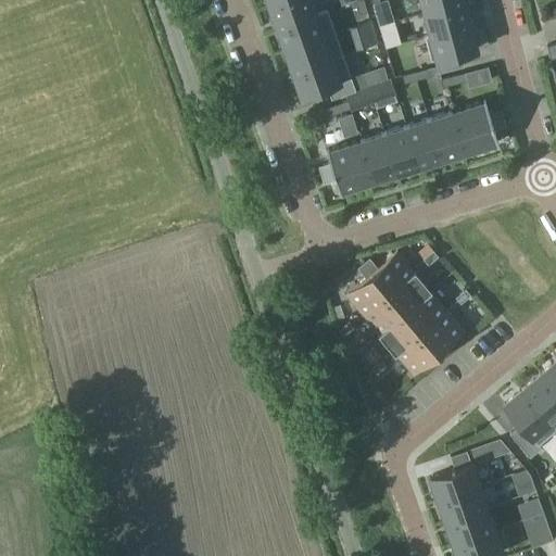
[(312,0),(286,0),(268,7),(276,28),(328,11),(327,10),(317,13),(312,0)]
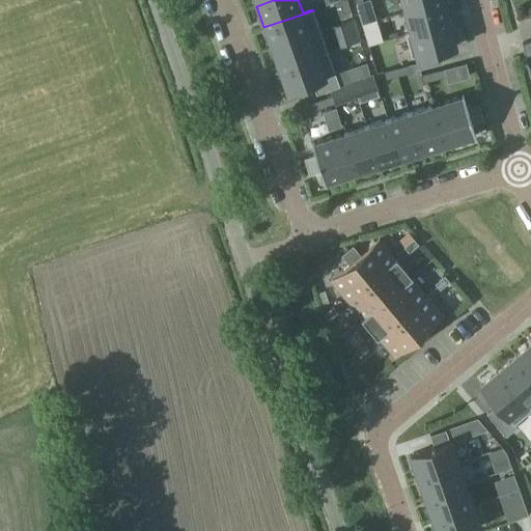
[(351,10),(347,0),(340,0),(339,0),(343,12),(351,10)]
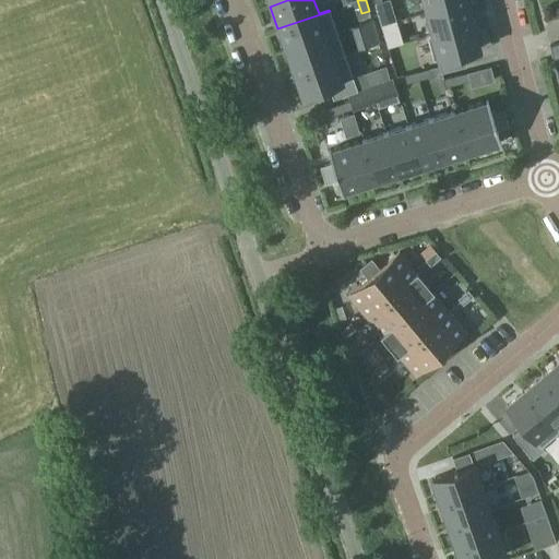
[(468,2),(467,0),(423,0),(426,13),(468,2)]
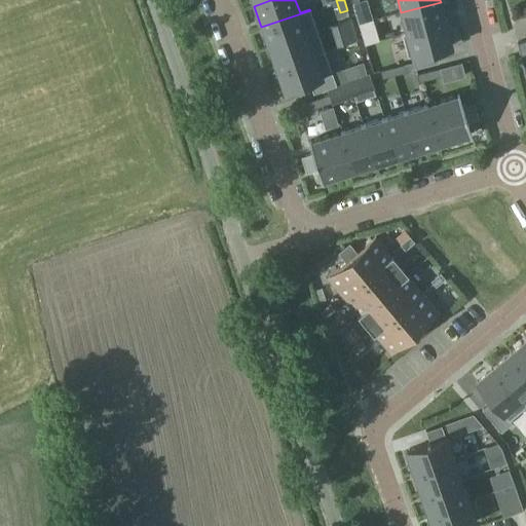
[(447,24),(441,2),(401,12),(406,33),(402,34),(402,35),(447,24)]
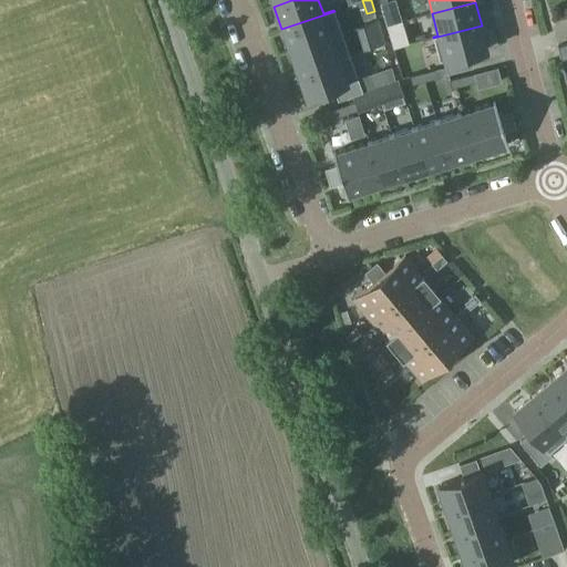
[(342,33),(334,11),(281,29),(290,52),(342,33)]
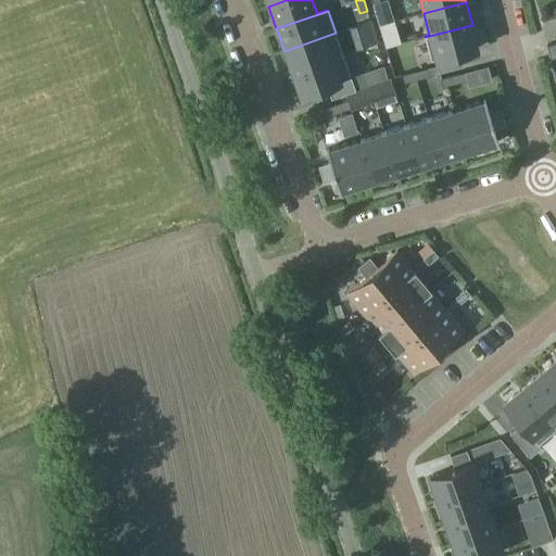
[(478,48),(472,25),(425,37),(430,61),(436,60),(439,72),(464,65),(460,53),(478,48)]
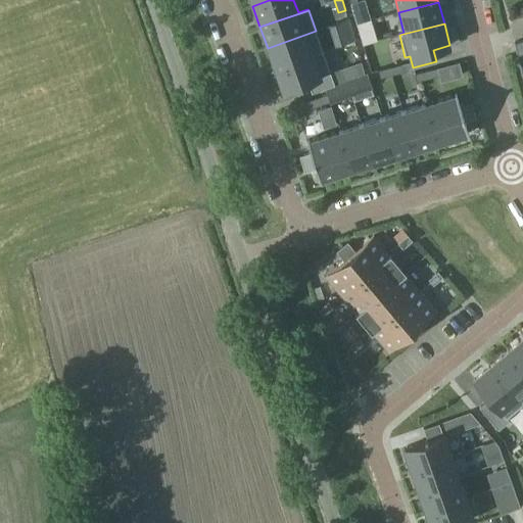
[(323,51),(316,31),(268,48),(275,68),(323,51)]
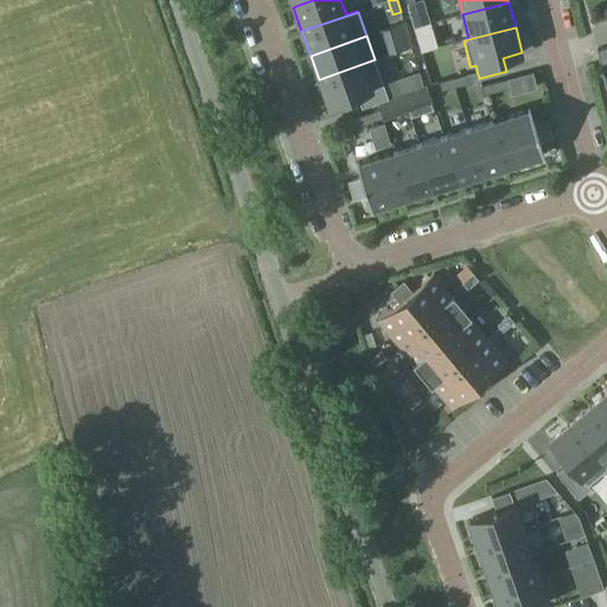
[(327,104),(357,94),(362,108),(389,98),(375,59),(319,80),(327,104)]
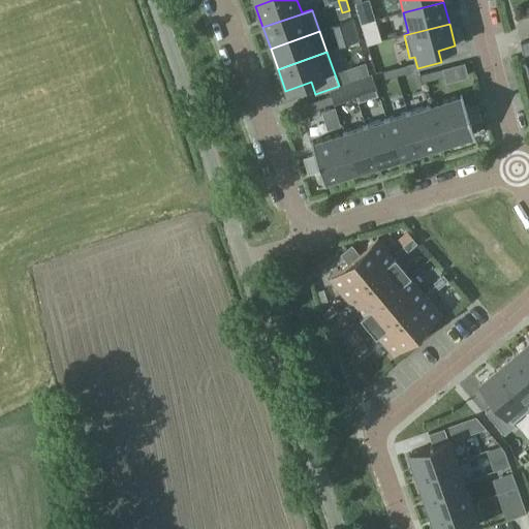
[(406,65),(394,68),(396,75),(408,72),(406,65)]
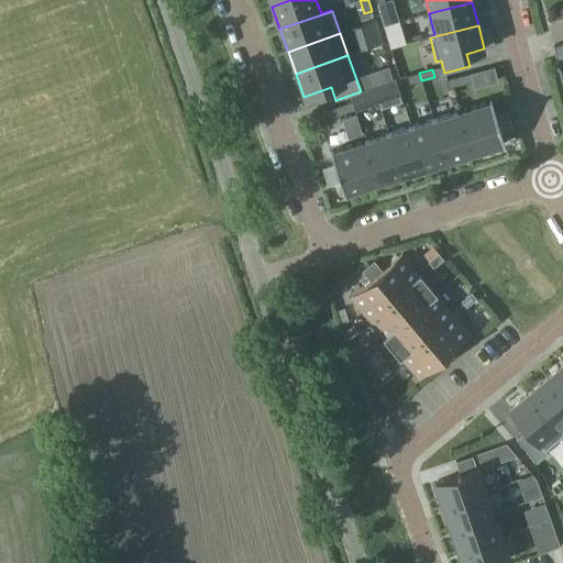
[(421,80),(419,73),(407,75),(409,84),(421,80)]
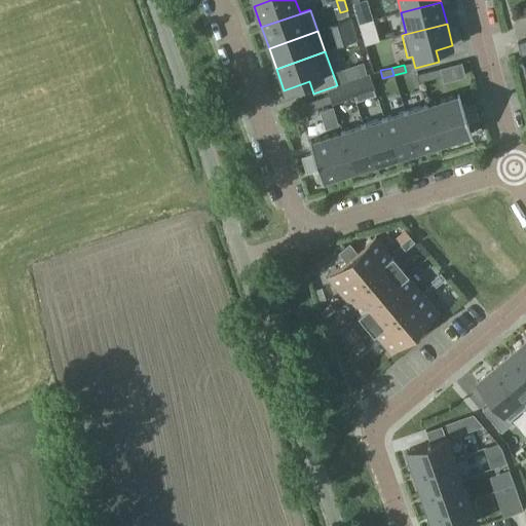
[(441,68),(428,71),(430,78),(443,76),(441,68)]
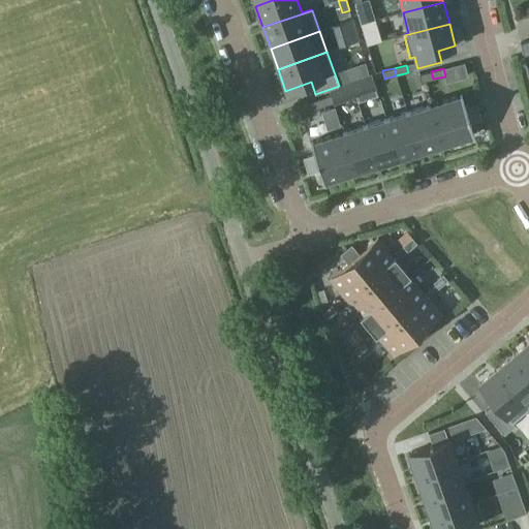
[(433,79),(431,71),(419,74),(422,82),(433,79)]
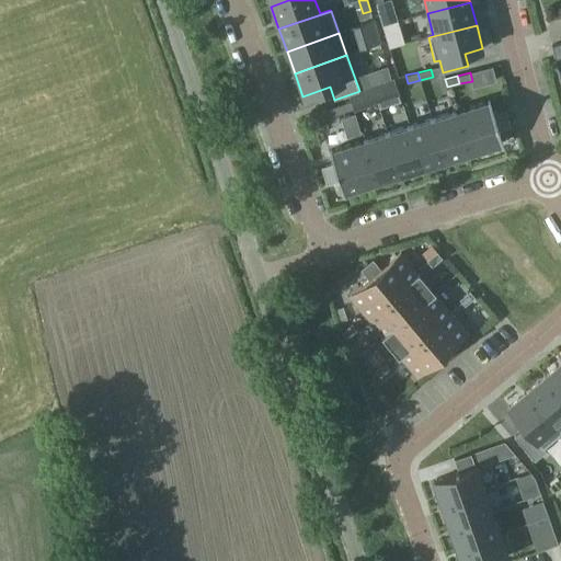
[(385,82),(371,87),(375,94),(387,90),(385,82)]
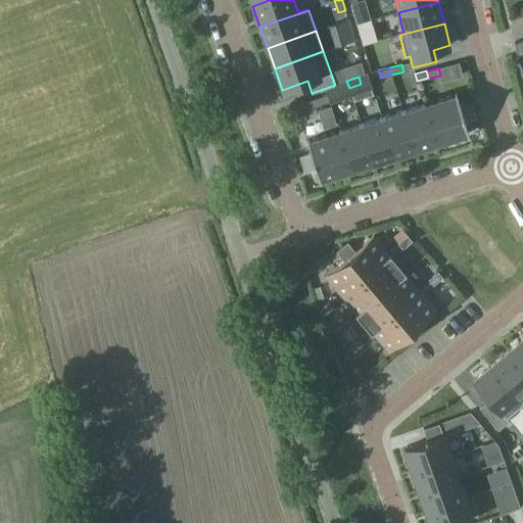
[(327,94),(316,98),(319,105),(330,101),(327,94)]
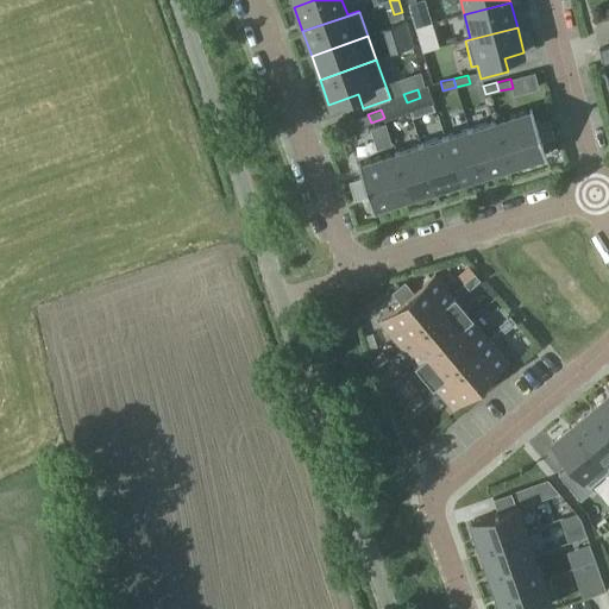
[(550,119),(535,123),(532,110),(494,121),(501,144),(552,129),(550,119)]
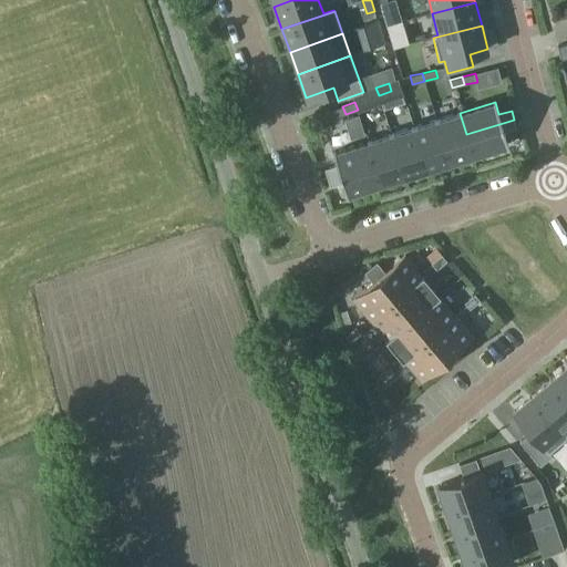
[(346,114),(342,106),(330,111),(332,119),(346,114)]
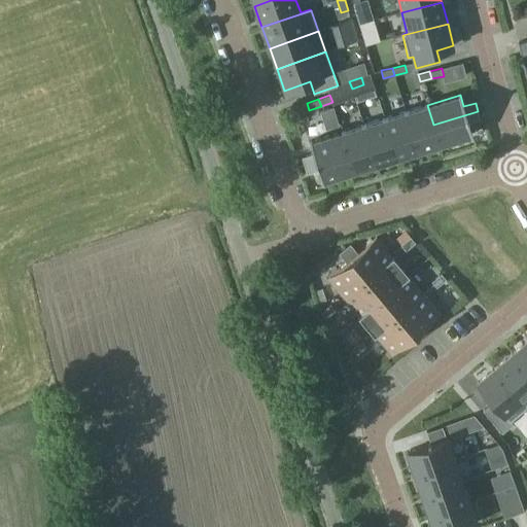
[(440,144),(433,125),(427,105),(406,111),(418,151),(440,144)]
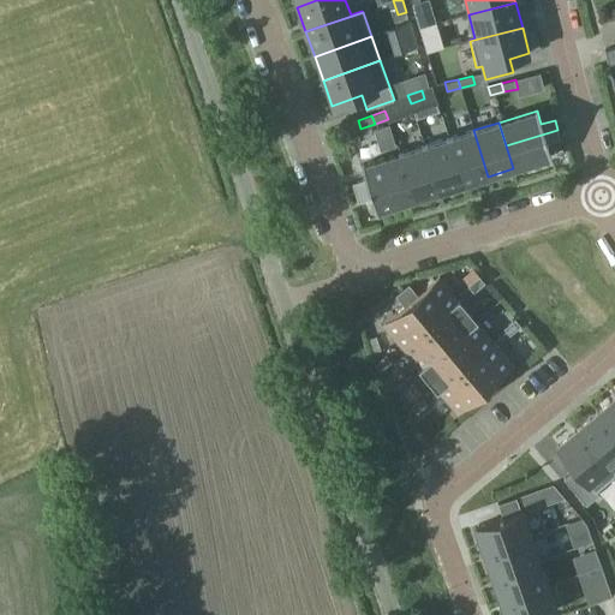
[(488,177),(473,130),(449,138),(464,184),(488,177)]
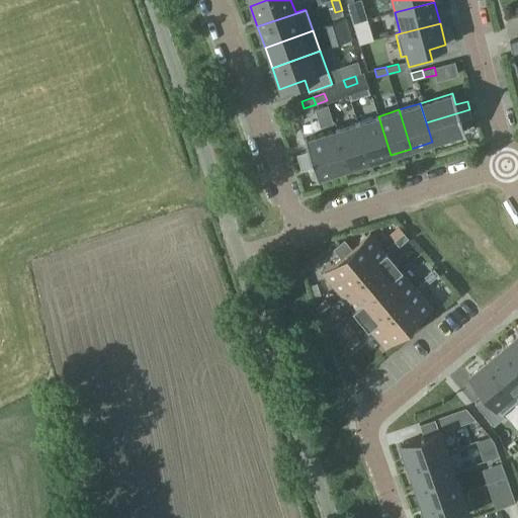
[(464,133),(460,120),(472,117),(469,109),(426,122),(432,142),(464,133)]
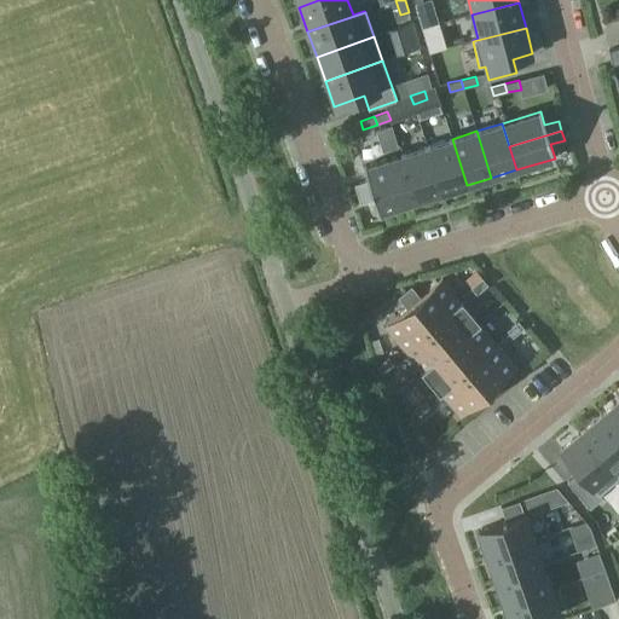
[(467,185),(452,139),(427,146),(441,194),(467,185)]
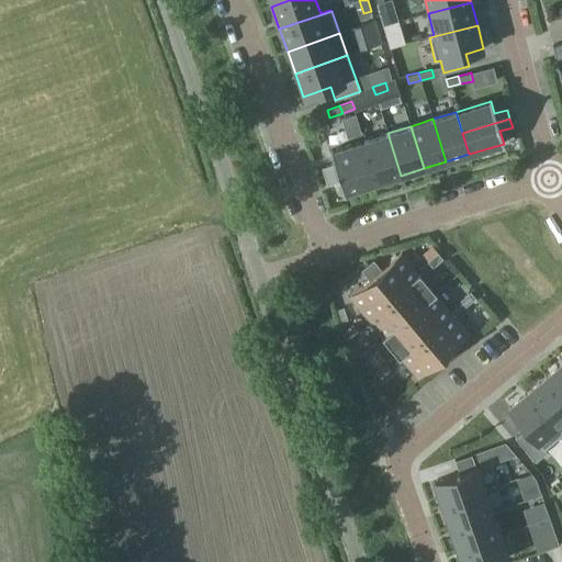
[(401,176),(388,133),(366,139),(372,161),(379,182),(401,176)]
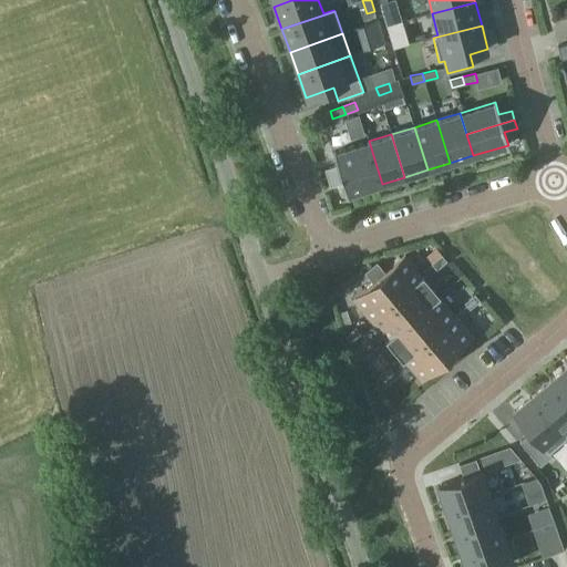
[(327,177),(375,163),(369,141),(333,152),(337,164),(325,168),(327,177)]
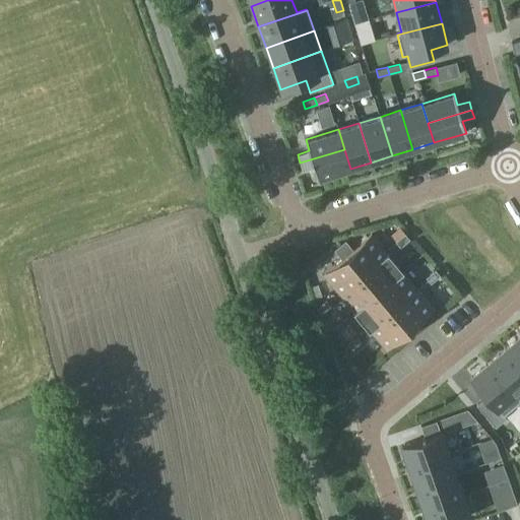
[(350,169),(344,149),(300,163),(303,171),(314,168),(318,179),(350,169)]
